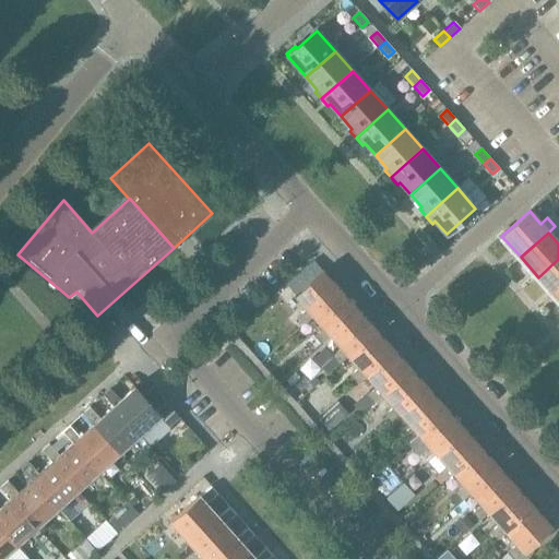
[(557,298),(558,295),(558,259),(538,277),(557,298)]
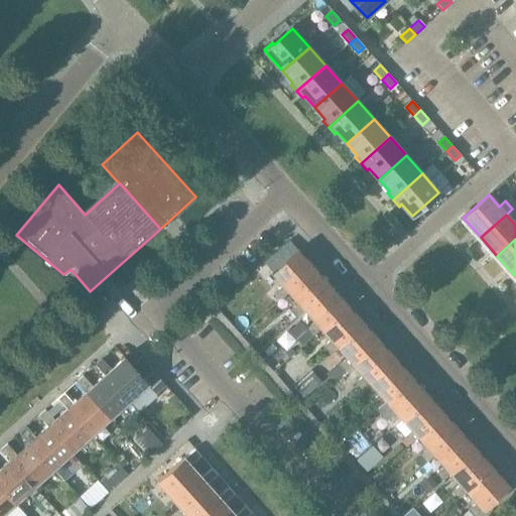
[(281,299),(289,292),(315,269),(298,250),(272,273),(283,285),(275,292),(281,299)]
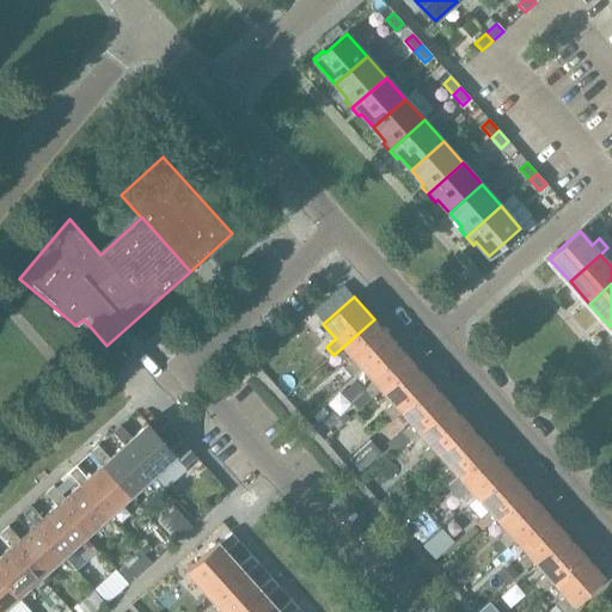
[(374,319),(343,347),(355,360),(346,368),(353,377),(362,368),(393,341),(374,319)]
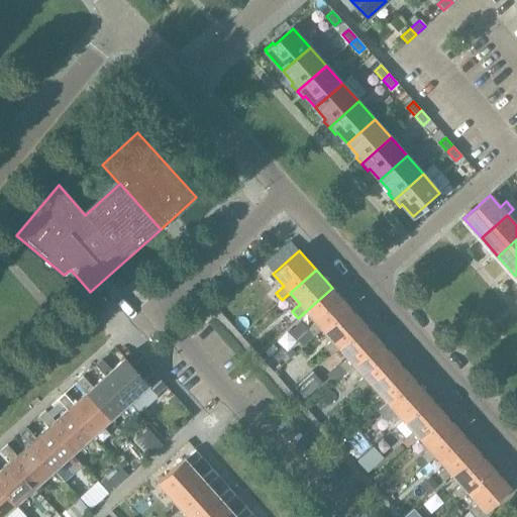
[(332,288),(306,311),(316,322),(308,329),(314,336),(322,329),(348,306),(332,288)]
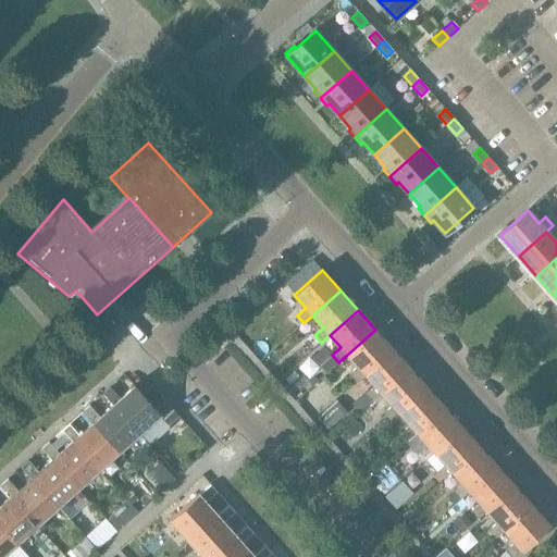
[(375,330),(347,355),(358,367),(349,374),(356,382),(364,374),(393,349),(375,330)]
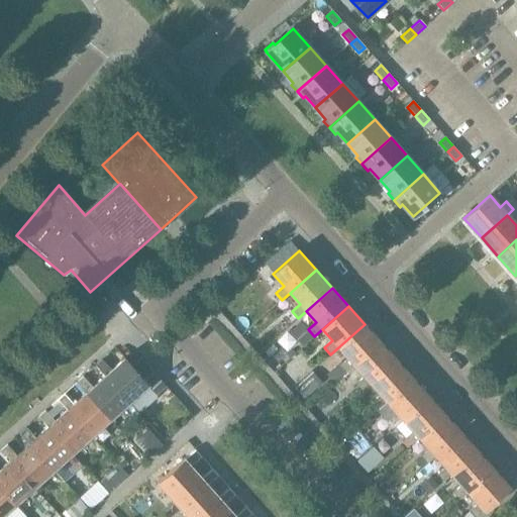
[(365,324),(338,347),(348,358),(341,366),(347,372),(346,372),(346,373),(354,366),(381,342),(365,324)]
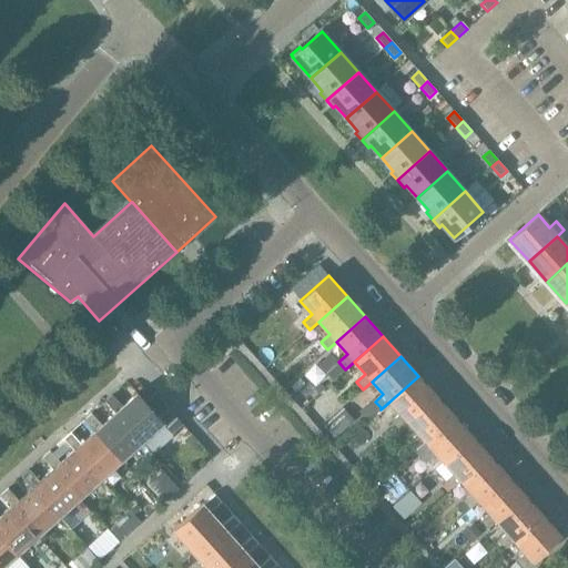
[(418,376),(389,402),(401,414),(392,422),(398,429),(407,422),(436,396),(418,376)]
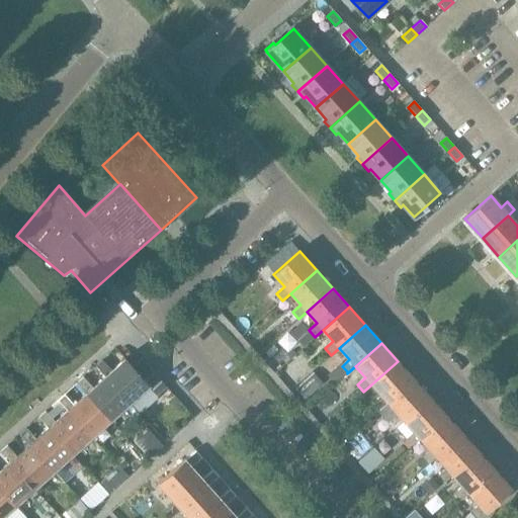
[(105,376),(131,404),(150,386),(157,396),(167,386),(142,359),(133,367),(124,358),(123,359),(124,360),(111,371),(102,360),(96,366),(105,376)]
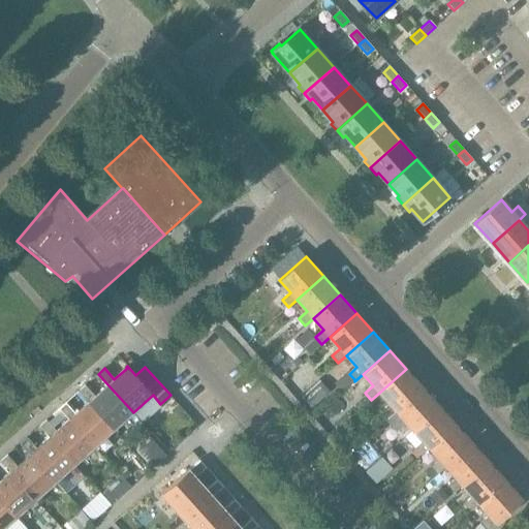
[(406,369),(379,393),(390,404),(381,411),(387,418),(396,411),(423,387),(406,369)]
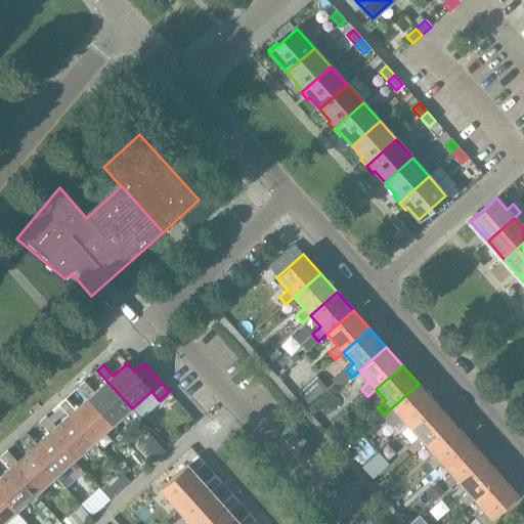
[(87,398),(113,426),(132,408),(106,381),(94,392),(84,382),(78,388),(87,398)]
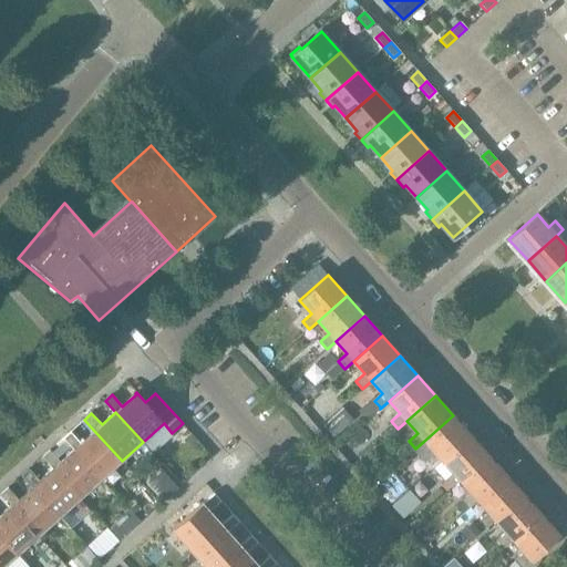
[(453,415),(424,441),(435,453),(426,461),(433,468),(442,461),(471,435),(453,415)]
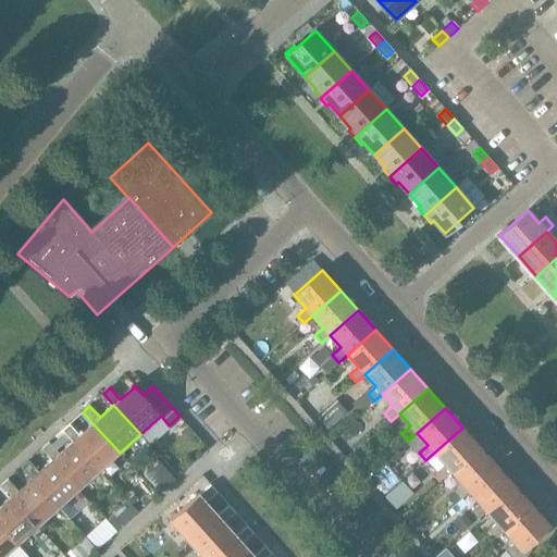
[(73,442),(99,471),(120,453),(93,423),(79,435),(70,424),(62,431),(73,442)]
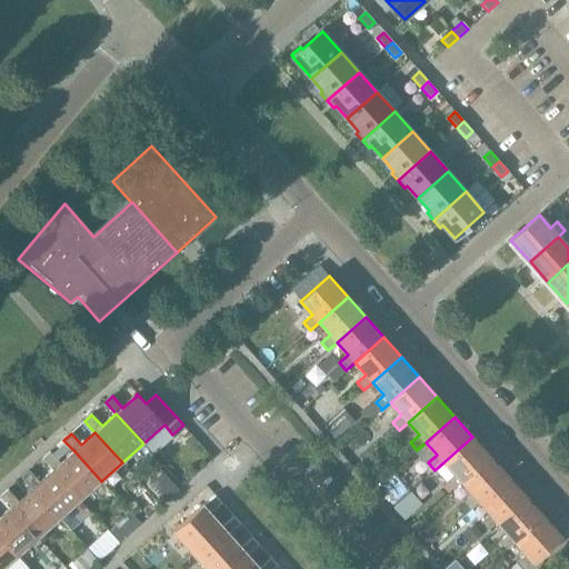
[(472,437),(443,462),(455,475),(446,482),(452,490),(461,482),(490,457),(472,437)]
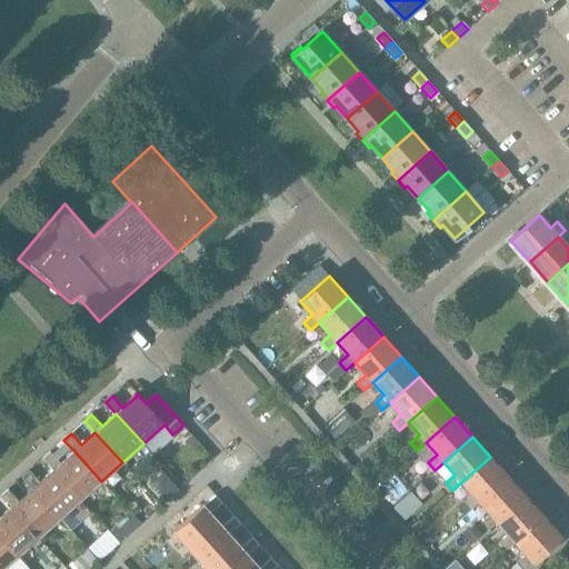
[(53,470),(80,500),(101,481),(75,451),(60,463),(50,452),(42,459),(53,470)]
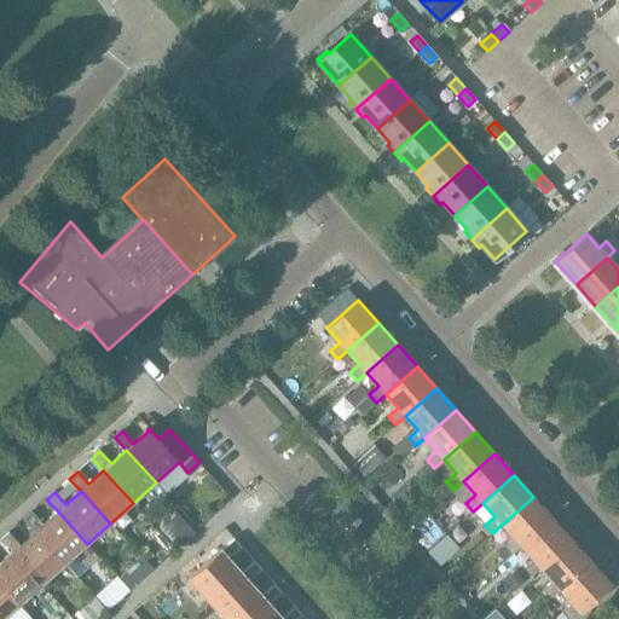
[(533,497),(502,525),(514,538),(504,547),(512,555),(521,547),(553,519),(533,497)]
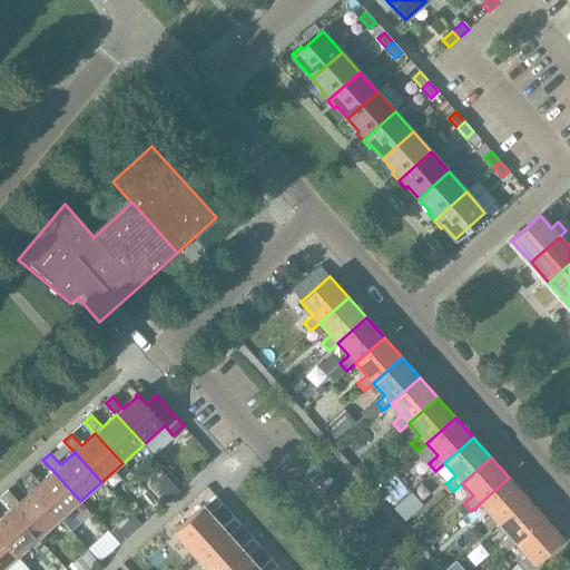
[(32,489),(59,520),(80,501),(53,471),(39,483),(29,472),(22,478),(32,490),(32,489)]
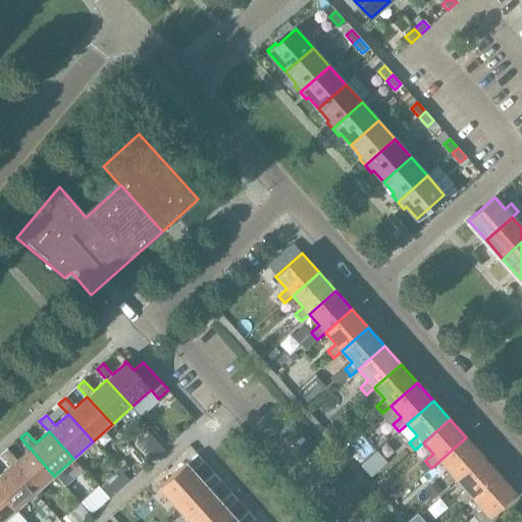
[(448,486),(456,479),(482,456),(466,437),(439,461),(450,472),(441,479),(448,486)]
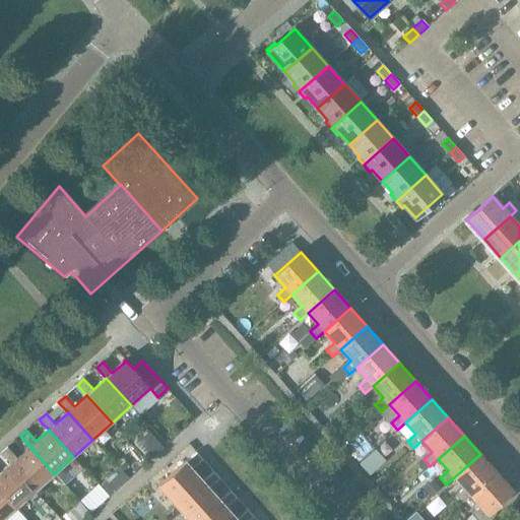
[(7,447),(1,453),(10,464),(10,463),(36,491),(54,474),(29,446),(29,447),(17,458),(7,447)]
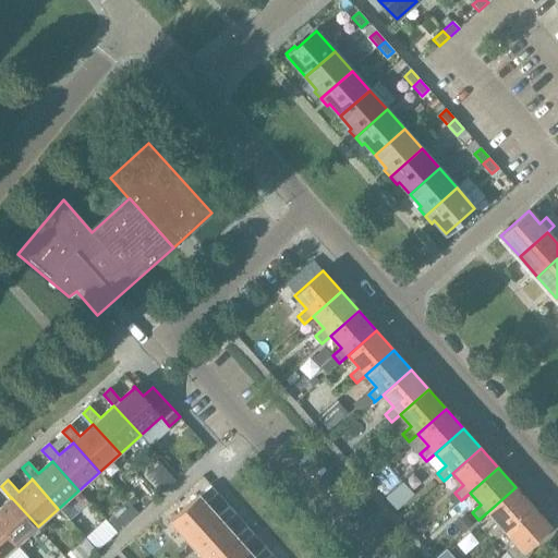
[(218,517),(206,504),(217,493),(210,486),(201,496),(199,495),(169,522),(189,543),(218,517)]
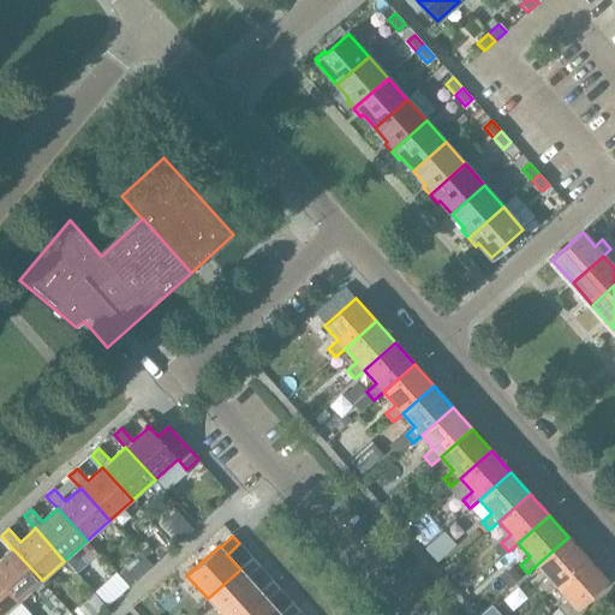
[(587,559),(568,537),(537,565),(549,578),(539,586),(547,595),(556,586),(587,559)]
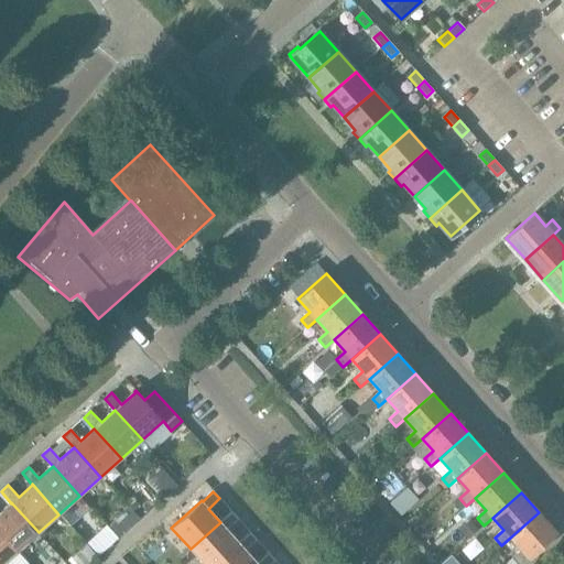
[(11,502),(11,503),(0,512),(0,531),(18,551),(39,532),(11,502)]
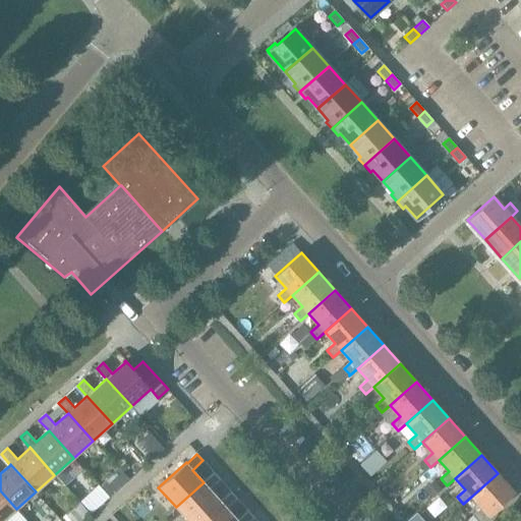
[(214,473),(204,482),(176,507),(188,520),(198,520),(221,502),(209,488),(220,479),(214,473)]
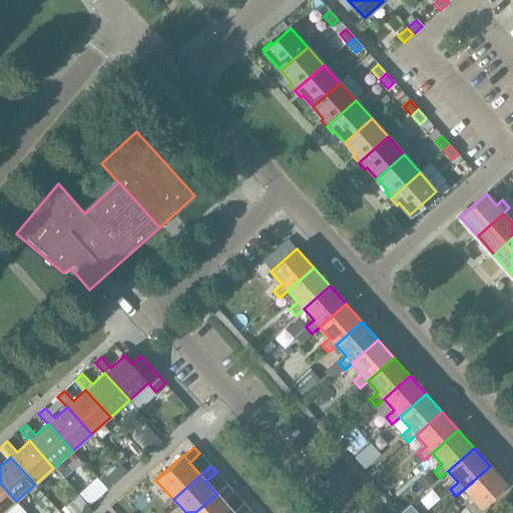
[(480,507),(506,484),(490,466),(464,489),(474,500),(466,507),(471,512),(472,512),(480,507)]
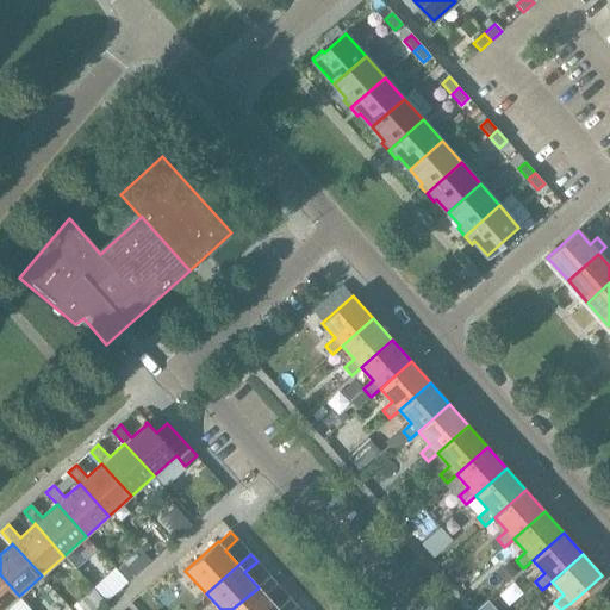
[(0,574),(0,609),(2,609),(19,596),(0,574)]
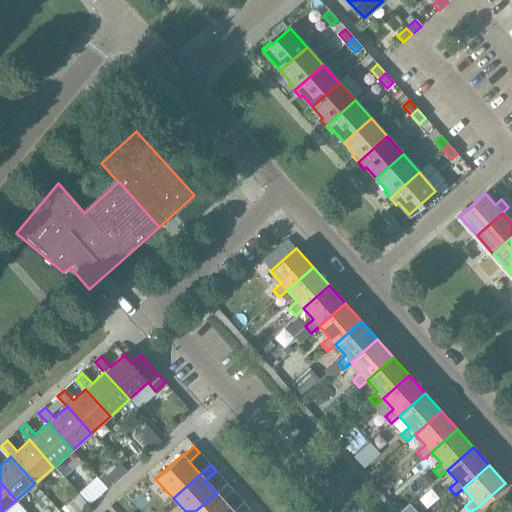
[(217,493),(195,511),(233,511),(222,499),(233,490),(227,484),(217,493)]
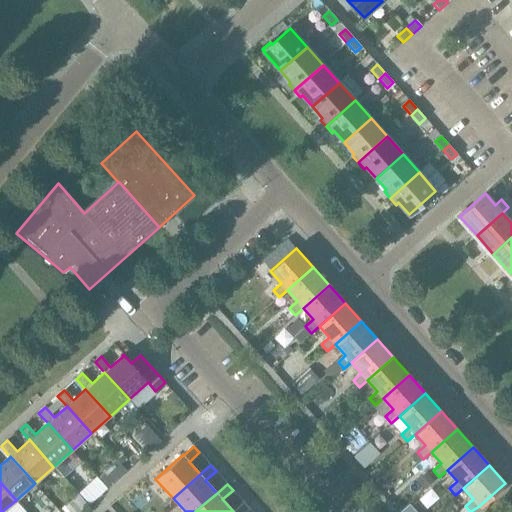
[(245,511),(249,509),(244,502),(233,511),(245,511)]
